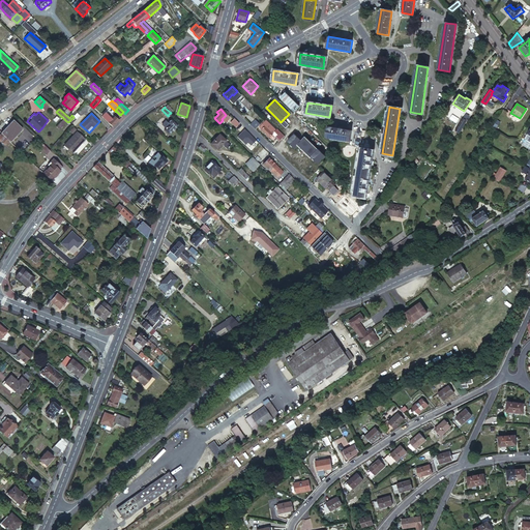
[(105,113),(101,116),(104,118),(105,119),(109,123),(111,125),(112,126),(116,123),(119,120),(115,116),(112,119),(105,113)]
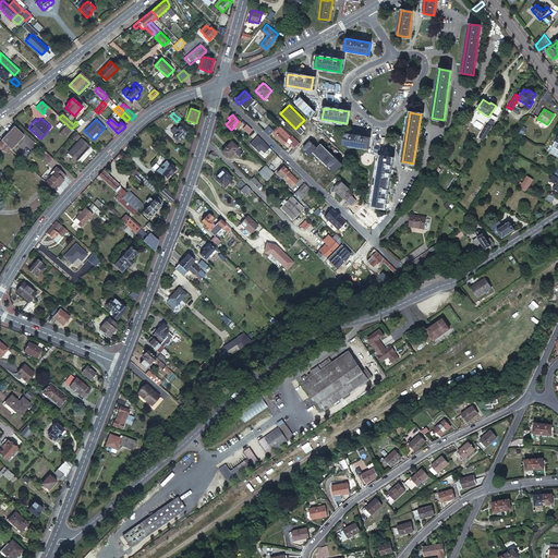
[(490,126),(487,123),(480,134),(484,136),(490,126)]
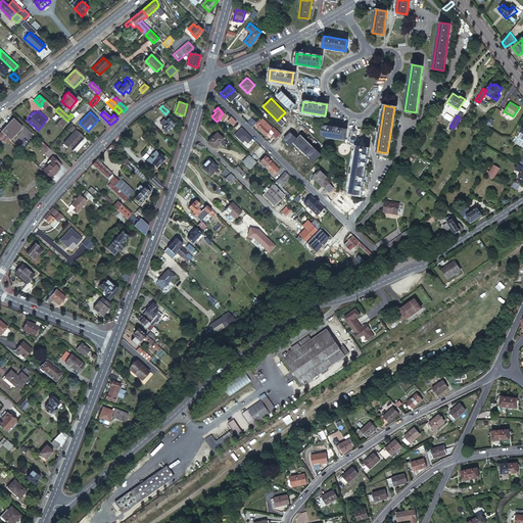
[(65,120),(63,117),(56,125),(58,127),(65,120)]
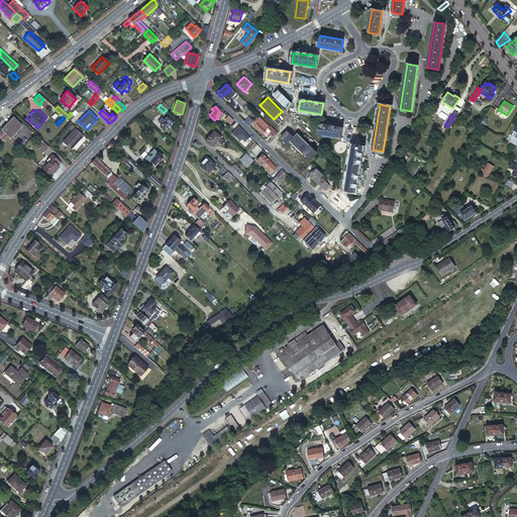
[(165,121),(160,126),(165,131),(174,122),(168,116),(164,120),(165,121)]
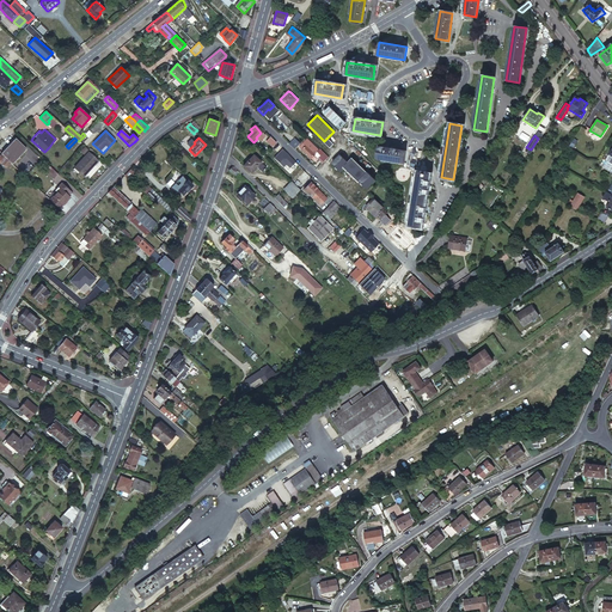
[(16,140),(1,154),(2,154),(11,163),(12,164),(26,150),(16,140)]
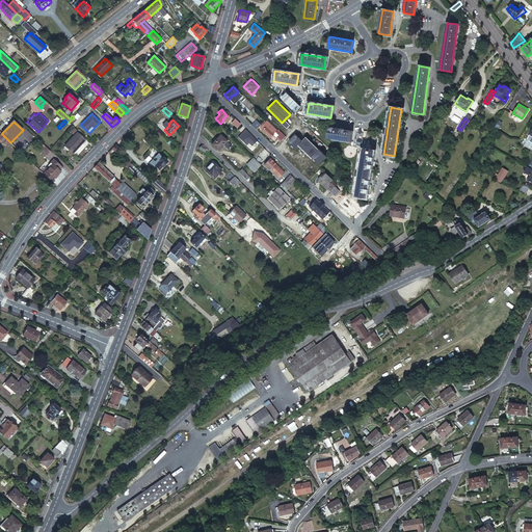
[(276,132),(269,125),(268,126),(267,125),(263,129),(271,137),(275,133),(276,132)]
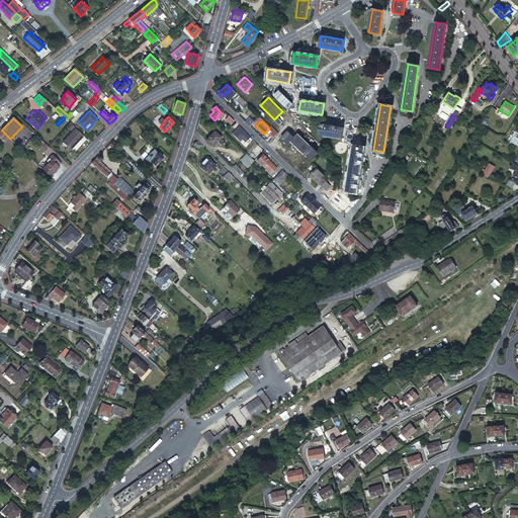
[(343,127),(320,123),(319,135),(342,138),(343,127)]
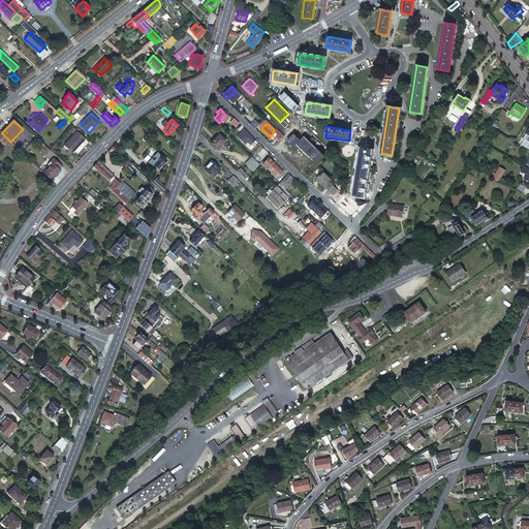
[(76,131),(73,135),(63,146),(72,153),(85,139),(76,131)]
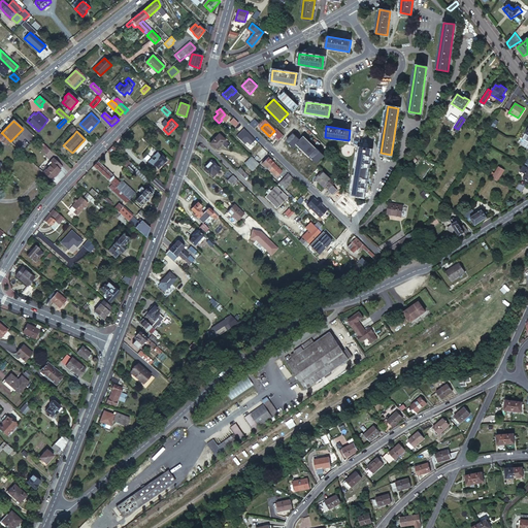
[(279,132),(274,137),(278,141),(283,136),(279,132)]
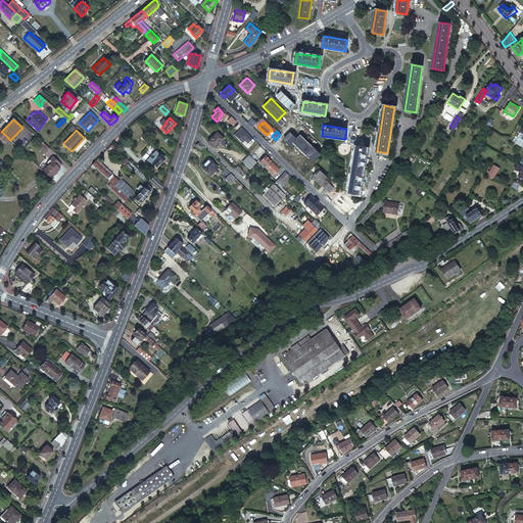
[(301,134),(297,138),(290,131),(283,139),(290,146),(294,143),(314,161),(321,154),(301,134)]
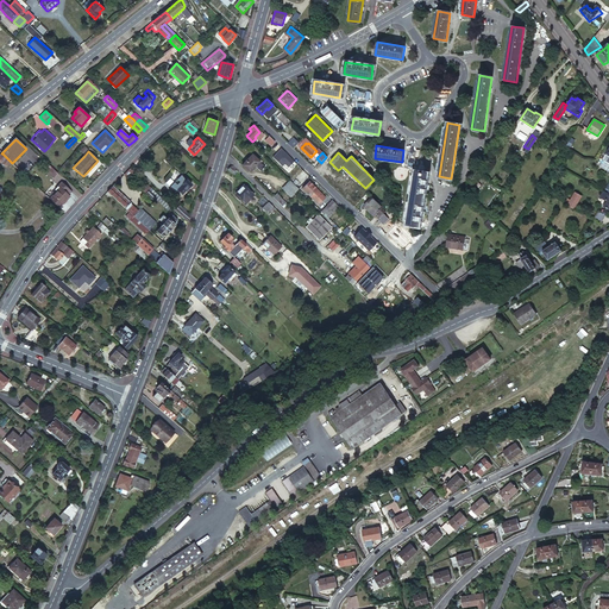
[(11,162),(2,154),(0,156),(0,162),(6,168),(10,164),(11,162)]
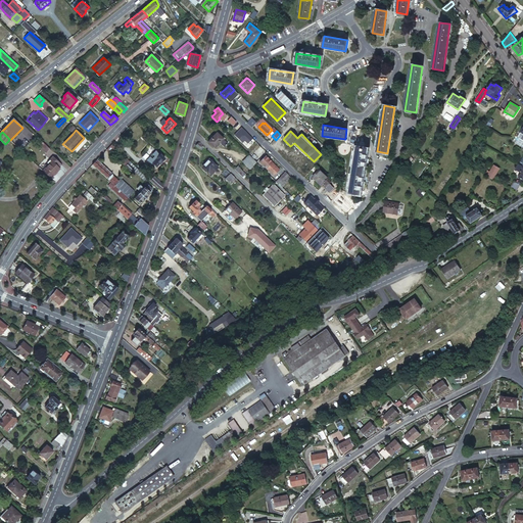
[(228,143),(217,133),(207,142),(215,148),(219,143),(224,147),(228,143)]
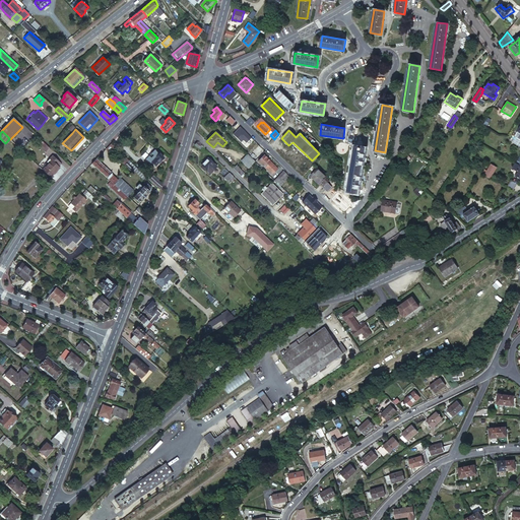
[(88,139),(92,143),(93,143),(95,140),(98,137),(93,134),(91,137),(93,139),(92,140),(89,138),(88,139)]
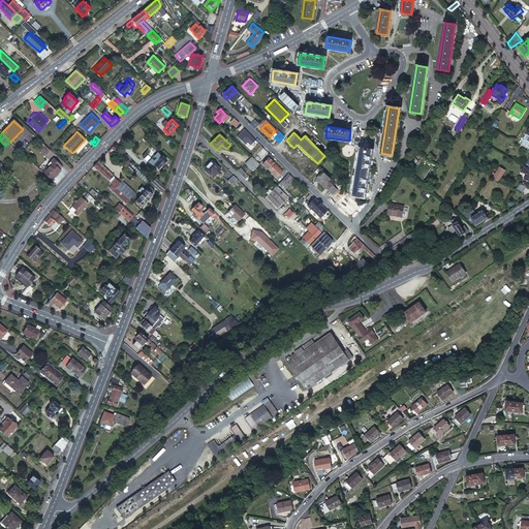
[(111,148),(107,151),(111,154),(116,149),(113,146),(111,148)]
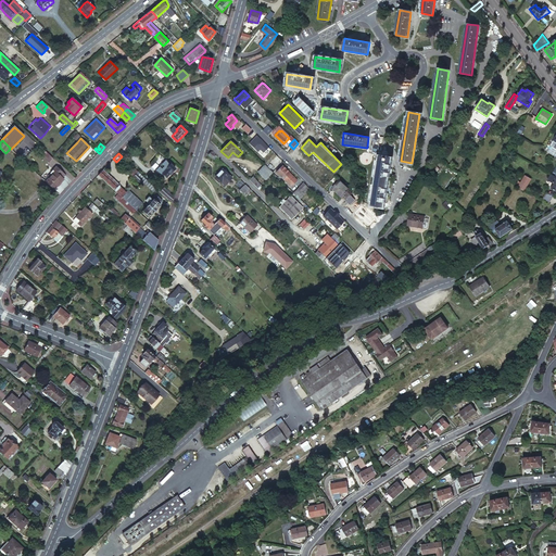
[(161,155),(151,165),(154,169),(159,174),(161,172),(165,176),(169,172),(171,172),(174,168),(165,159),(161,155)]
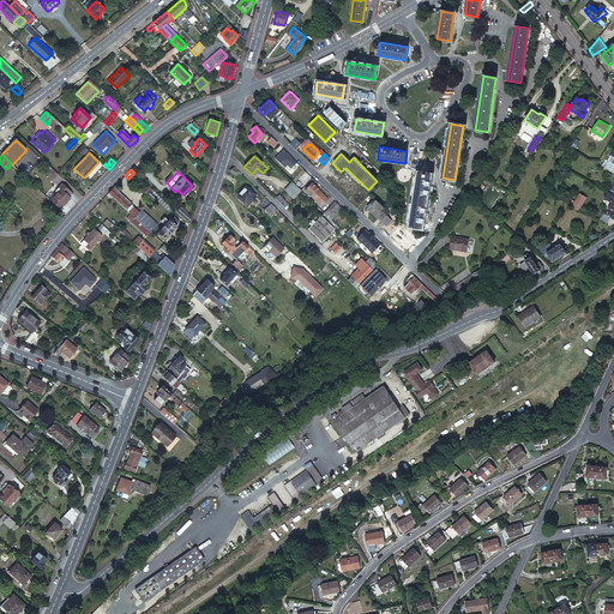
[(432,175),(419,173),(410,228),(423,229),(432,175)]
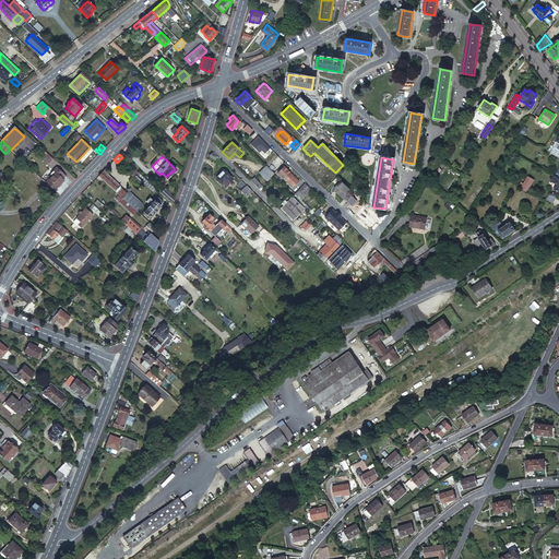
[(278,165),(274,161),(268,166),(272,170),(278,165)]
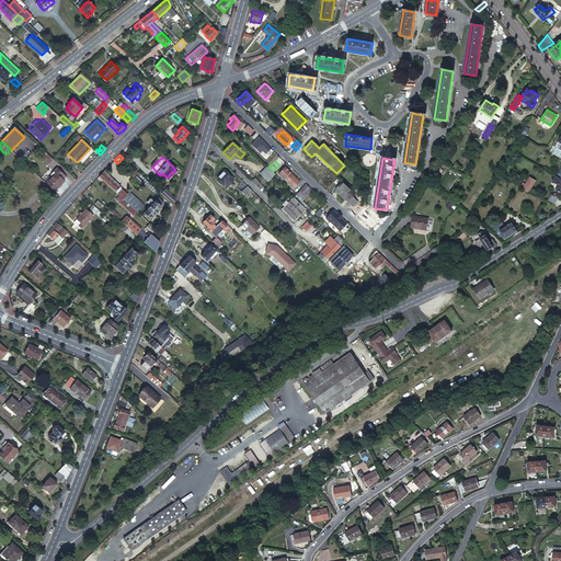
[(271,178),(275,174),(271,171),(267,167),(260,174),(267,182),(271,178)]
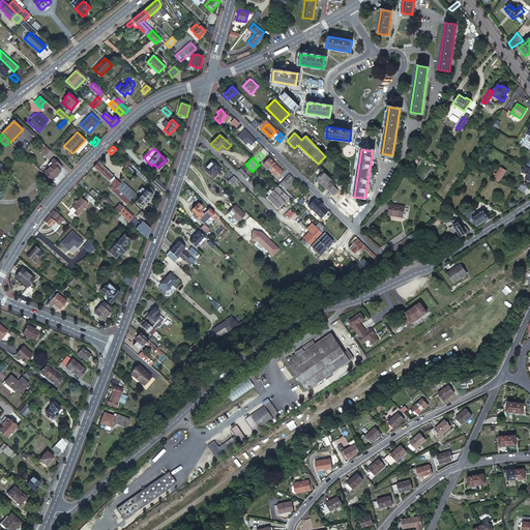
[(269,157),(263,165),(269,171),(275,165),(269,157)]
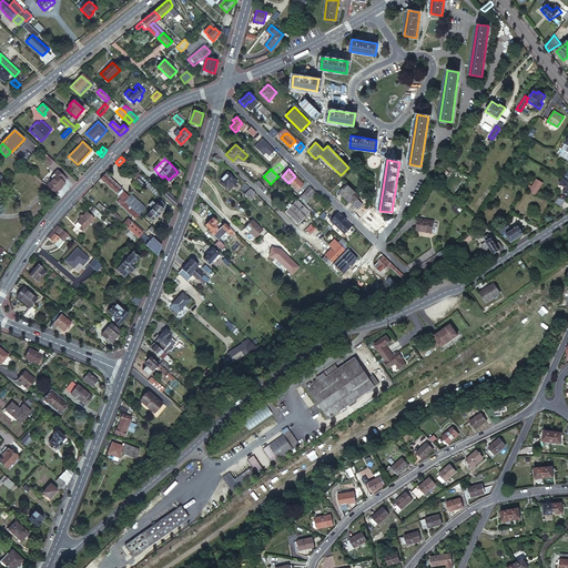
[(49,188),(56,194),(66,183),(63,182),(67,179),(58,170),(54,173),(56,175),(47,185),(49,188)]
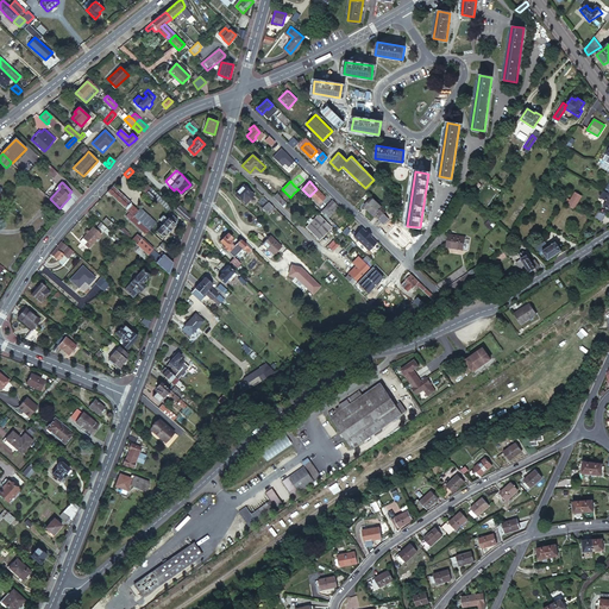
[(168,208),(170,206),(165,201),(146,183),(142,188),(152,199),(155,196),(168,208)]
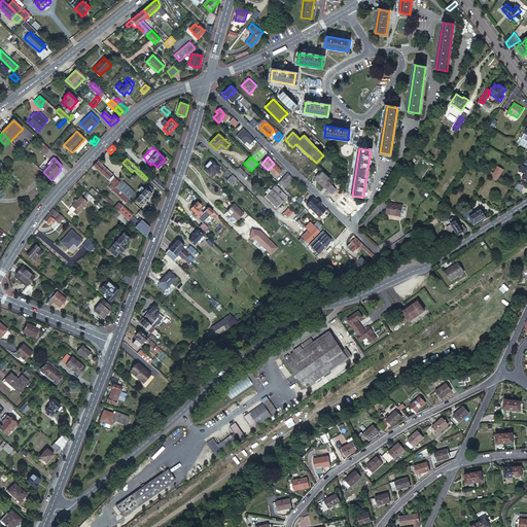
[(95,164),(94,166),(108,179),(112,182),(115,186),(120,180),(114,175),(98,161),(95,164)]
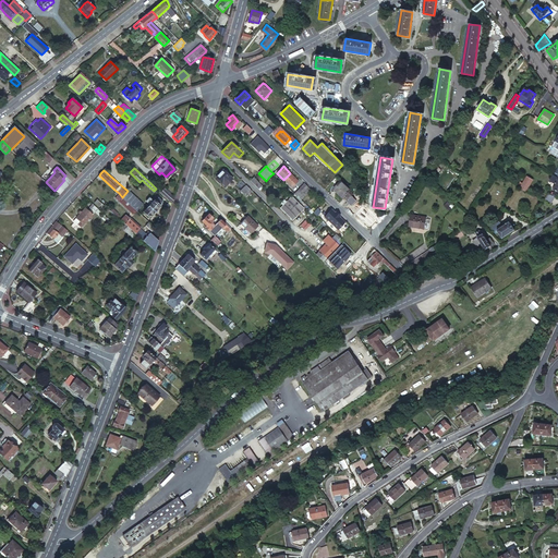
[(230,177),(223,170),(216,177),(222,183),(226,181),(230,177)]
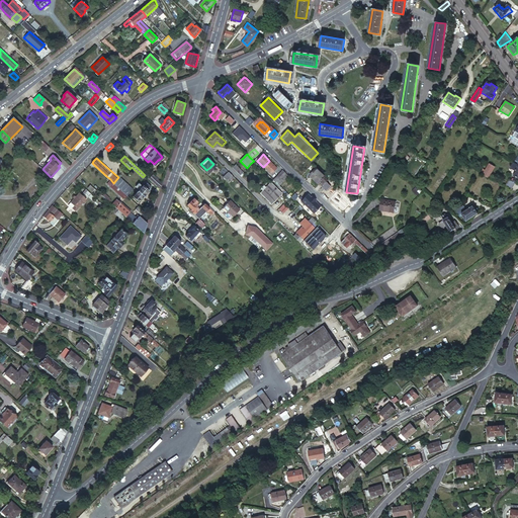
[(267,170),(272,164),(269,161),(263,167),(267,170)]
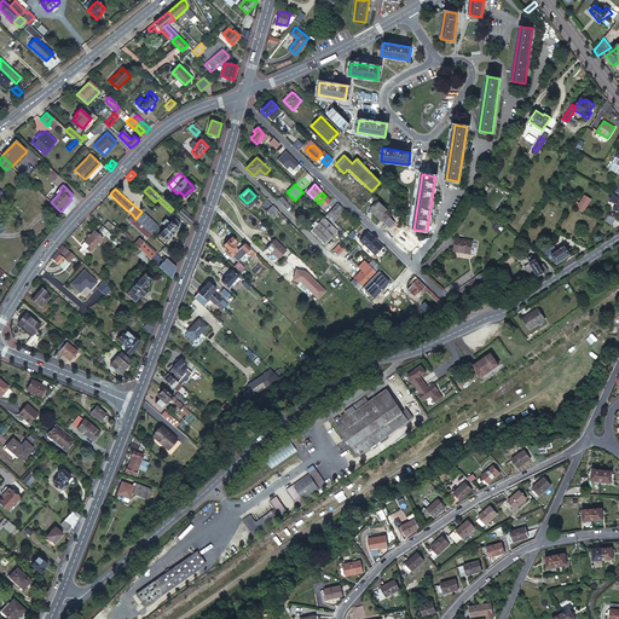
[(330,201),(325,196),(319,203),(323,208),(330,201)]
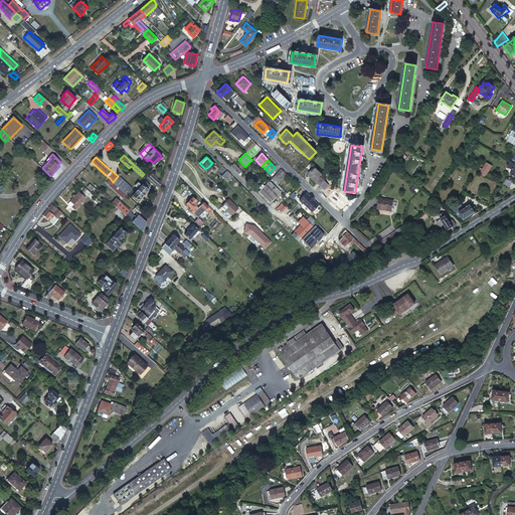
[(491,166),(486,163),(485,165),(480,173),(484,175),(485,176),(489,170),(491,167),(491,166)]
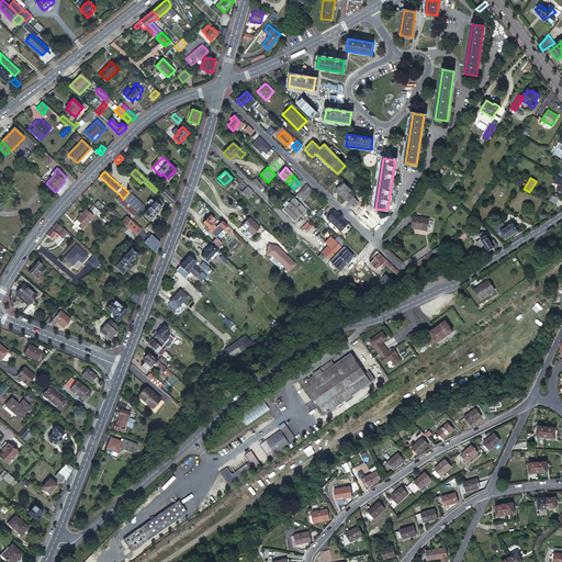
[(260,190),(263,187),(256,179),(253,182),(260,190)]
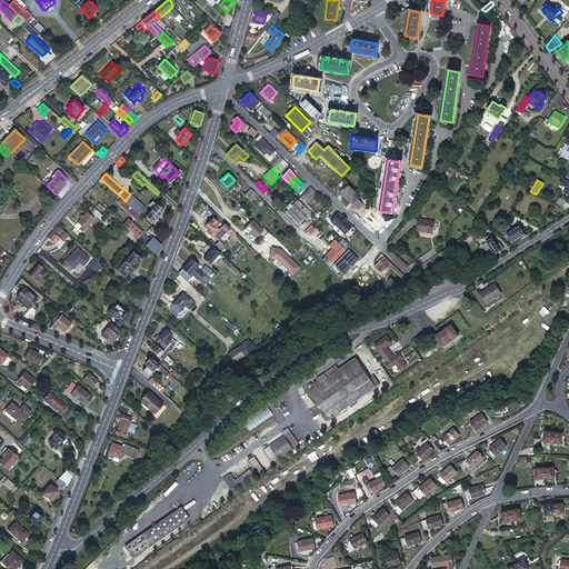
[(350,201),(355,196),(358,193),(348,185),(340,192),(350,201)]
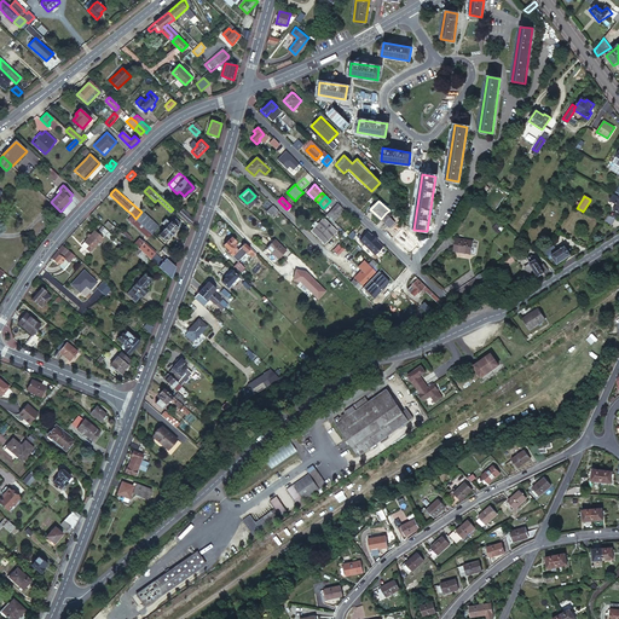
[(327,215),(334,223),(345,210),(337,204),(327,215)]
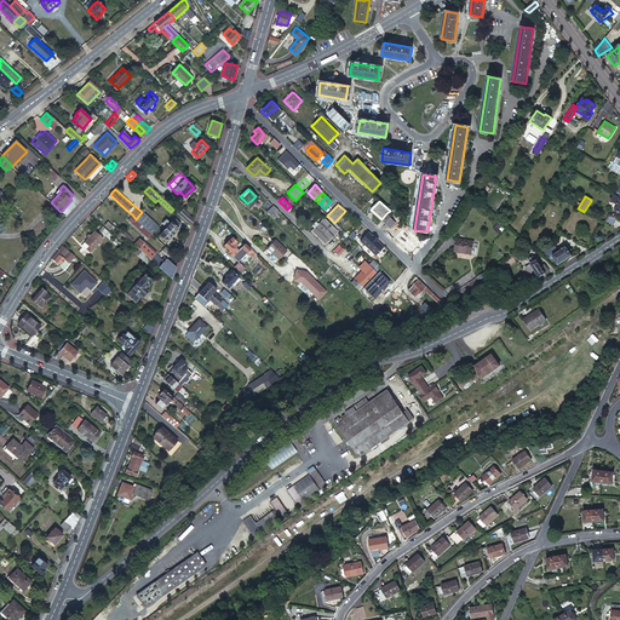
[(270,217),(277,210),(275,207),(274,206),(267,213),(270,217)]
